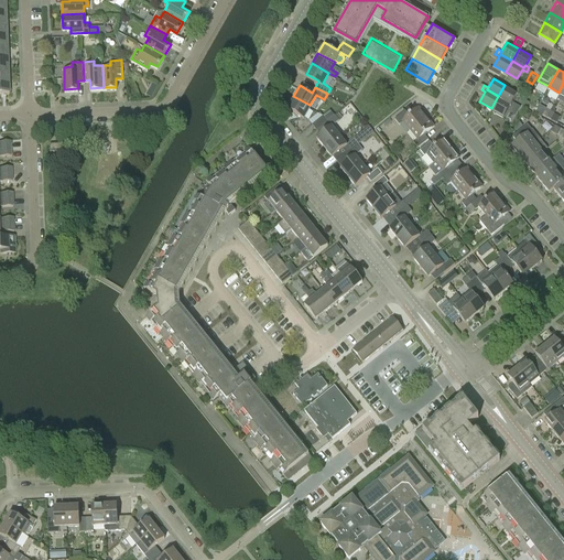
[(510,103),(511,100),(517,92),(505,85),(498,96),(510,103)]
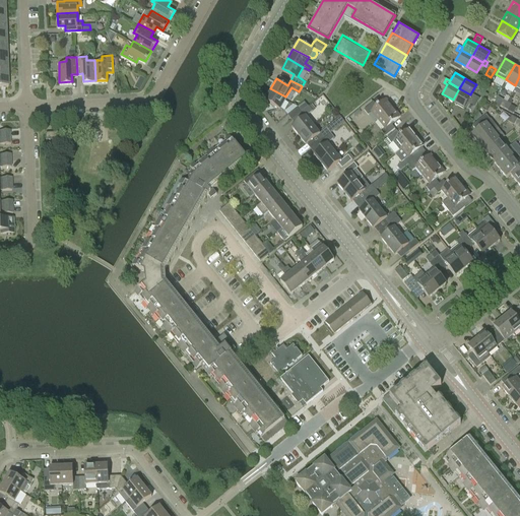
[(285,97),(270,88),(265,98),(280,107),(285,97)]
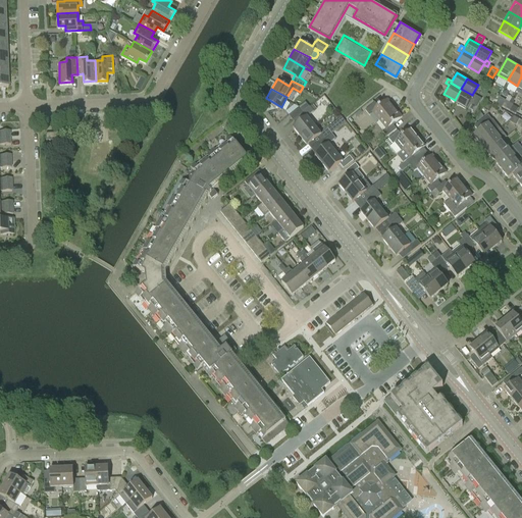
[(461,89),(455,100),(466,106),(471,97),(474,100),(477,95),(473,93),(472,95),(461,89)]
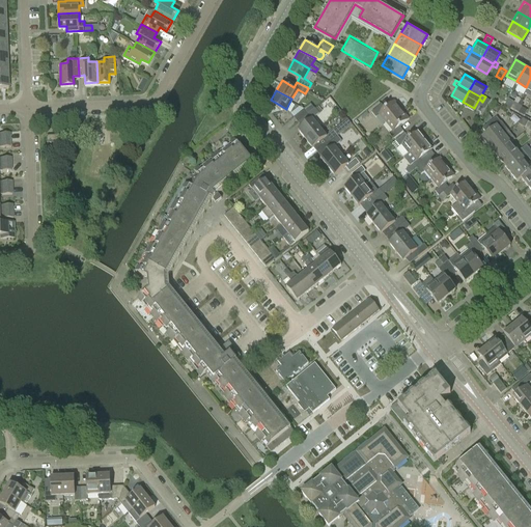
[(375,114),(380,111),(386,119),(401,107),(395,99),(385,106),(382,101),(371,109),(375,114)]
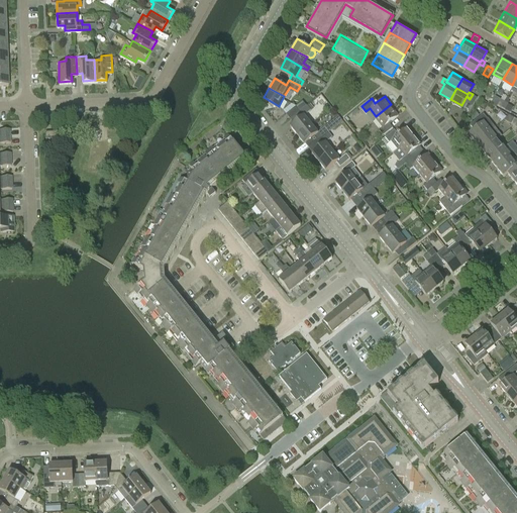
[(479,103),(484,106),(487,100),(482,97),(479,103)]
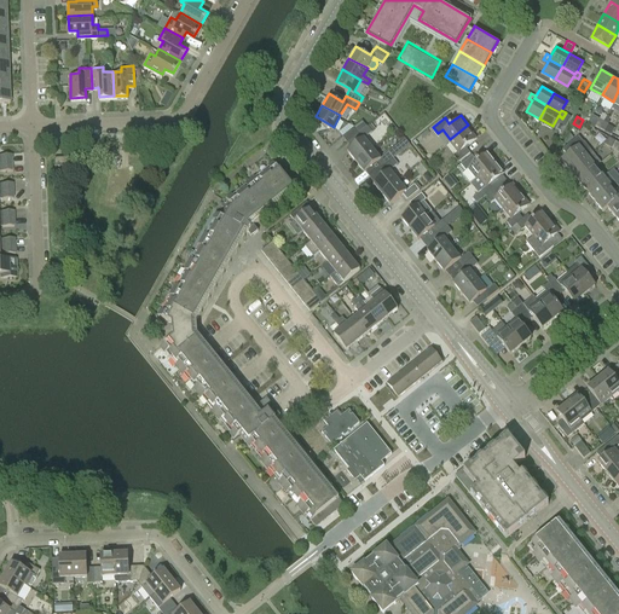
[(614,125),(608,121),(603,117),(600,125),(611,131),(614,125)]
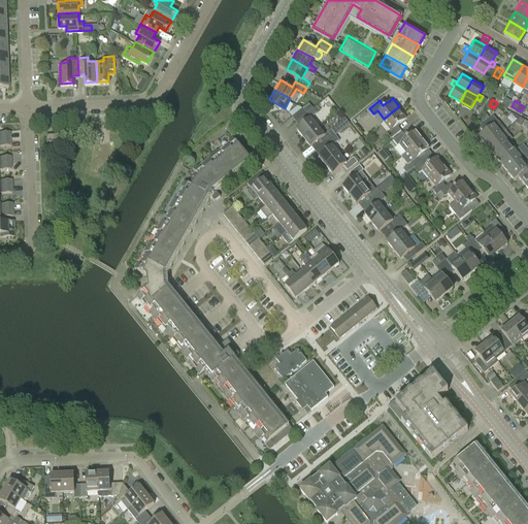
[(318,109),(317,109),(314,104),(306,110),(303,112),(307,118),(296,126),(303,135),(318,124),(310,115),(318,109)]
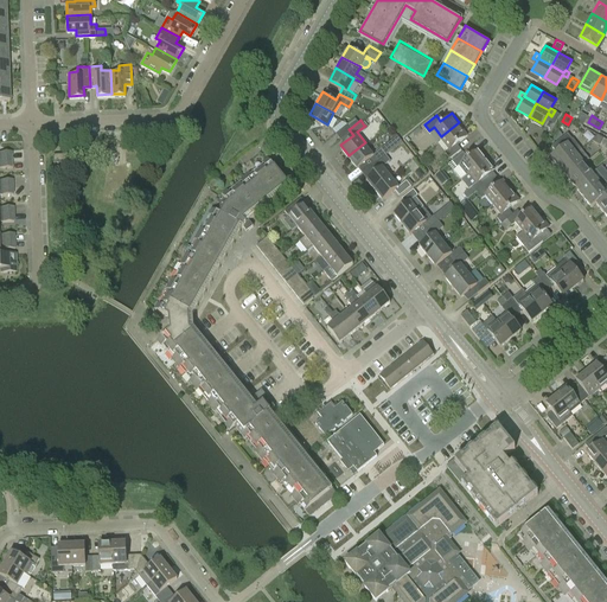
[(349,129),(352,127),(347,121),(336,130),(340,136),(349,129)]
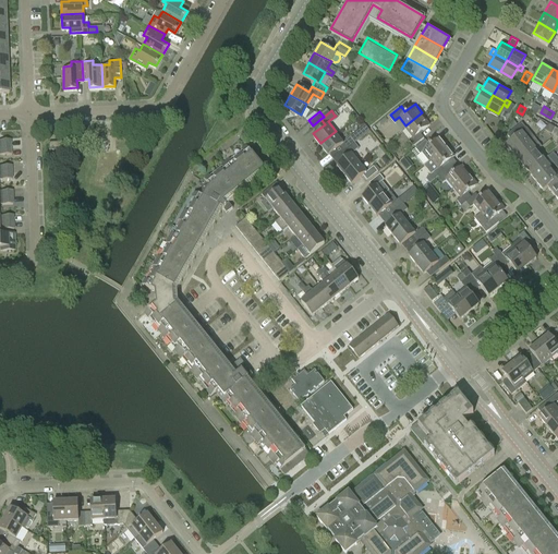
[(420,130),(429,121),(422,112),(405,125),(412,134),(409,137),(413,143),(424,134),(420,130)]
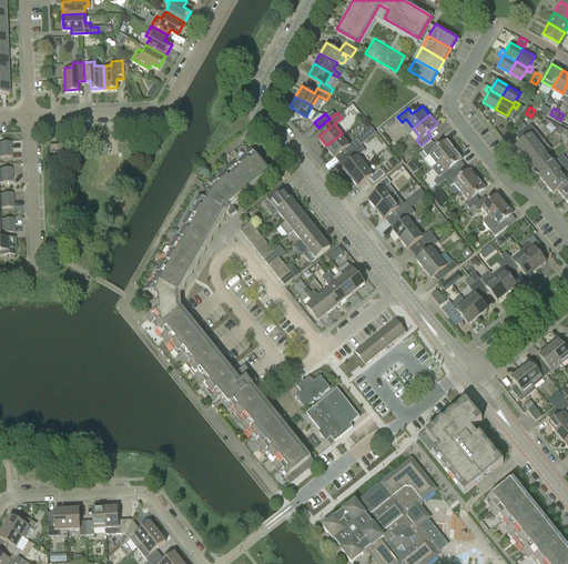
[(516,134),(520,140),(516,143),(523,153),(544,137),(536,127),(535,128),(530,122),(516,134)]
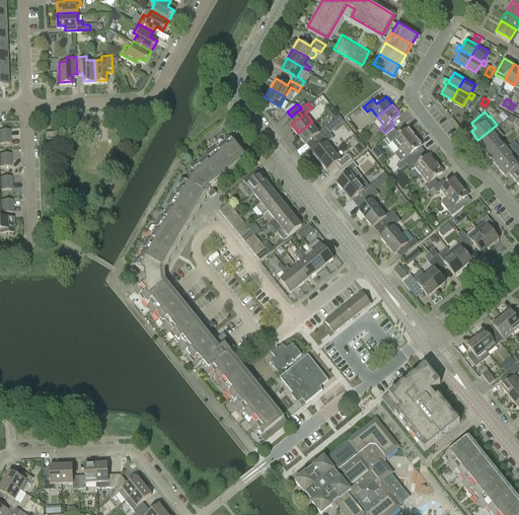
[(305,142),(316,133),(319,138),(329,130),(325,125),(319,130),(312,122),(298,133),(305,142)]
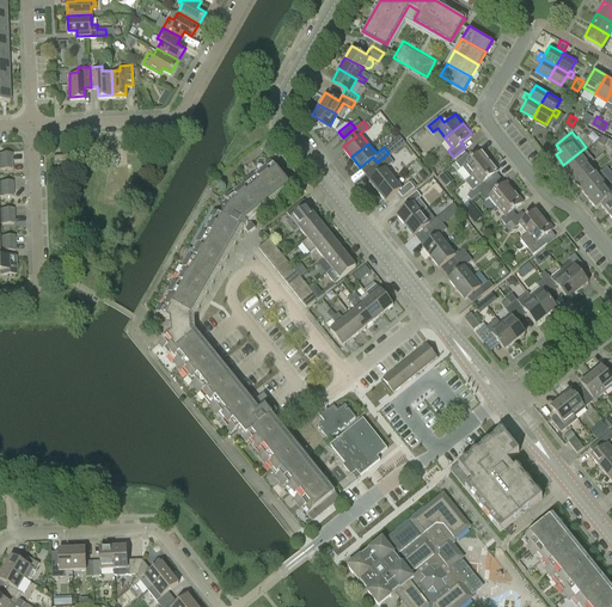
[(483,147),(471,157),(467,151),(456,159),(460,165),(463,164),(470,173),(472,172),(490,157),(483,147)]
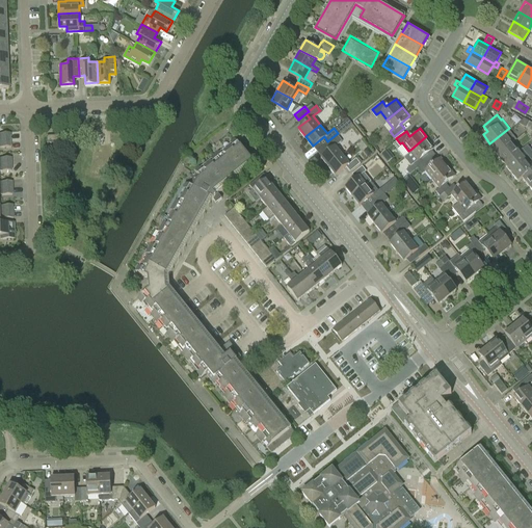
[(511,140),(515,137),(509,128),(489,143),(497,152),(511,140)]
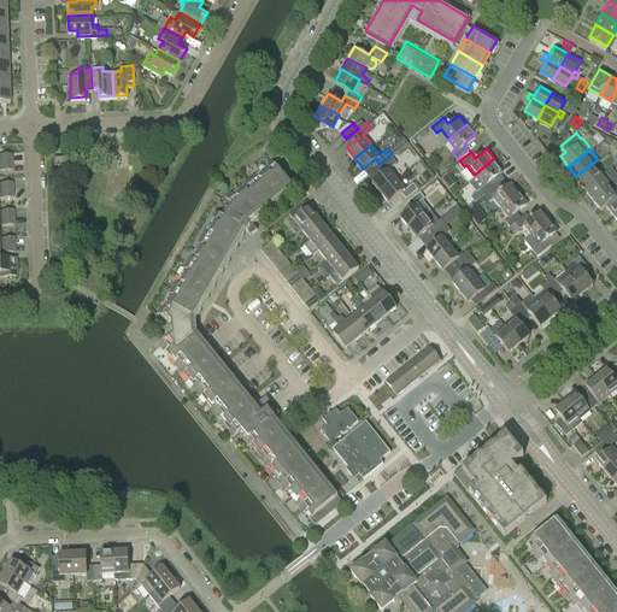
[(54,163),(70,162),(69,153),(54,154),(54,163)]
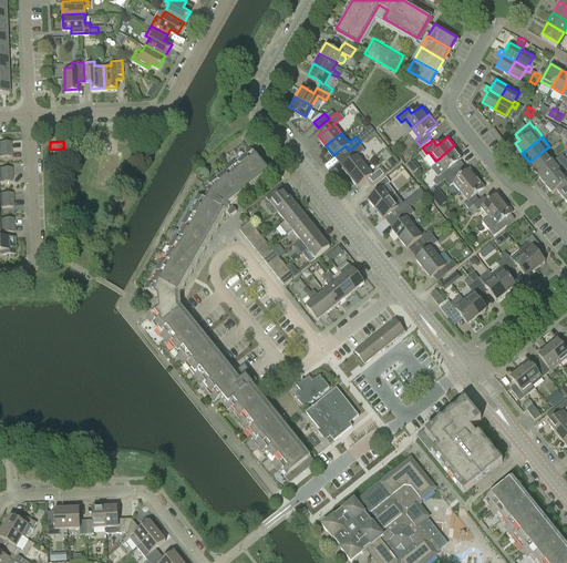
[(350,175),(364,163),(357,153),(364,147),(360,142),(349,151),(353,155),(342,165),(350,175)]
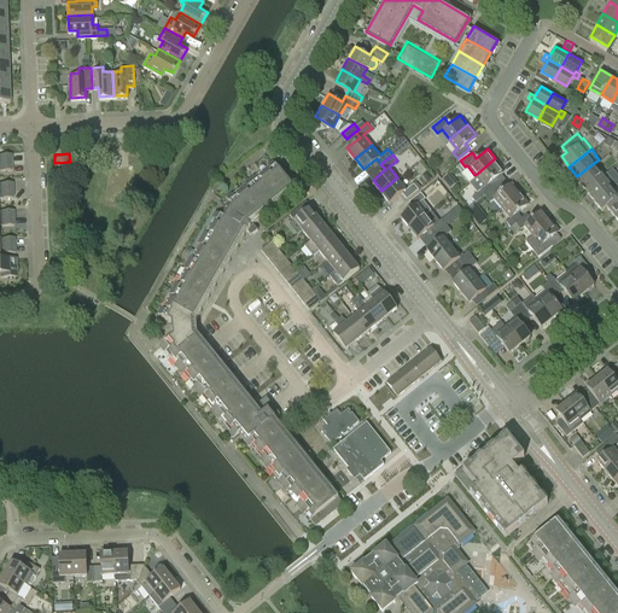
[(273,402),(264,409),(262,410),(198,331),(197,317),(248,228),(251,232),(257,227),(254,221),(296,187),(273,158),(267,162),(270,167),(257,177),(254,173),(244,180),(248,185),(235,196),(232,191),(226,194),(229,199),(226,203),(221,212),(215,209),(213,215),(217,217),(209,232),(204,229),(198,240),(203,243),(194,257),(190,255),(184,266),(188,268),(180,282),(175,280),(169,291),(174,293),(165,308),(161,305),(157,311),(172,319),(173,332),(159,343),(164,348),(168,344),(179,358),(175,362),(182,371),(187,367),(197,380),(193,384),(200,393),(205,390),(215,403),(211,407),(219,416),(223,413),(233,426),(229,430),(233,435),(239,430),(249,443),(254,439),(264,453),(260,456),(267,466),(272,462),(283,474),(278,478),(286,488),(290,484),(301,497),(296,501),(304,511),(308,507),(314,514),(310,517),(315,523),(343,500),(274,415),(280,410),(273,402)]
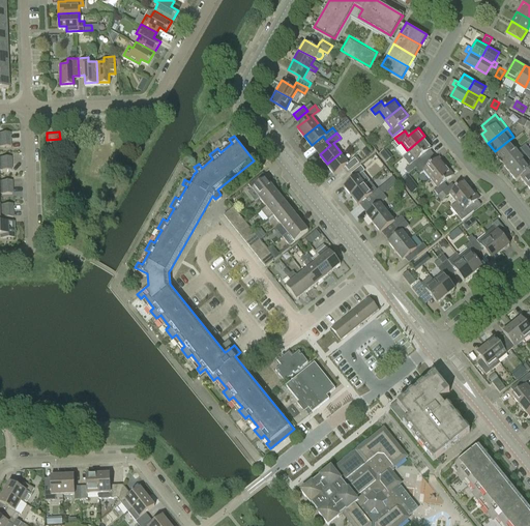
[(422,152),(432,145),(424,136),(409,149),(415,157),(412,159),(416,165),(425,157),(422,152)]
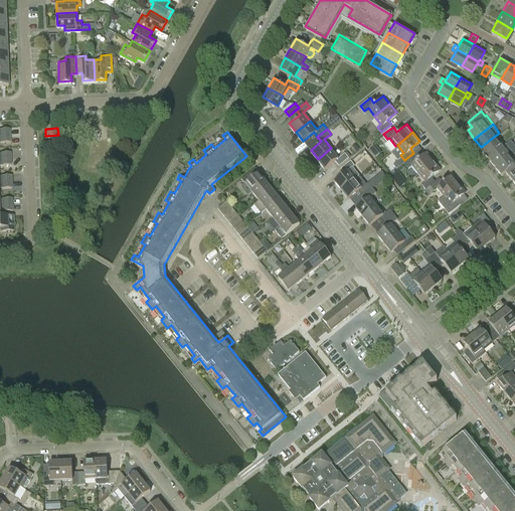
[(502,145),(502,144),(495,136),(481,147),(488,156),(502,145)]
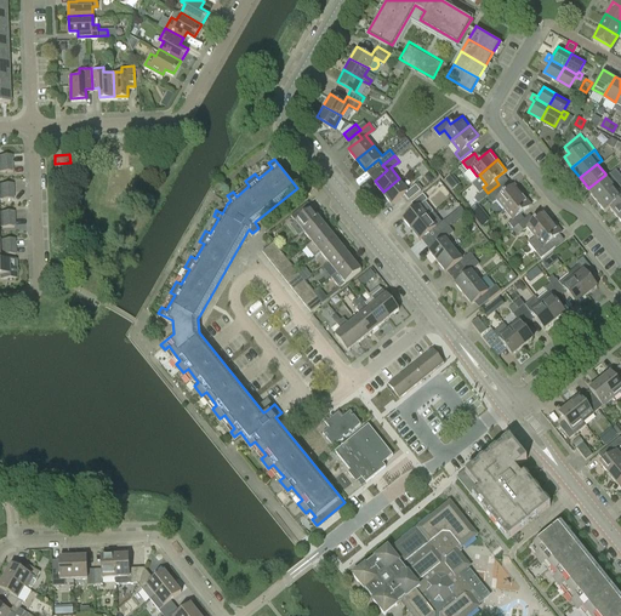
[(610,170),(605,174),(605,175),(588,188),(597,198),(614,184),(619,181),(610,170)]
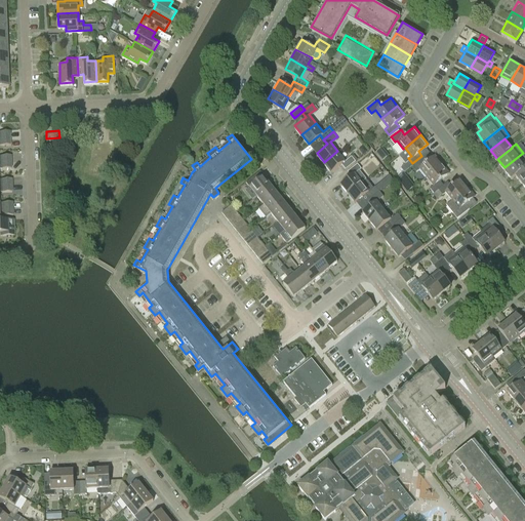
[(330,170),(341,162),(346,166),(356,159),(352,154),(345,159),(337,151),(324,162),(330,170)]
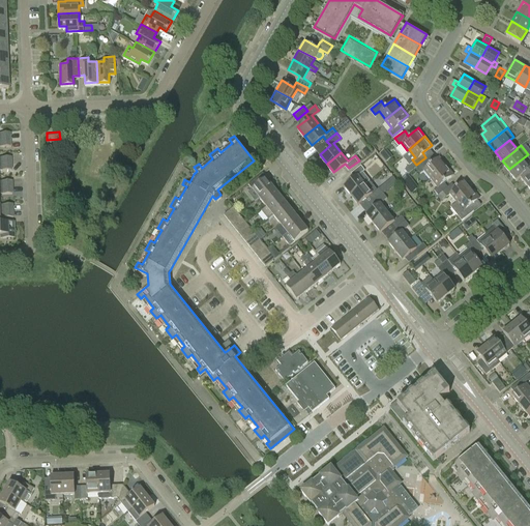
[(439,154),(430,163),(425,157),(416,165),(420,170),(423,168),(431,176),(446,164),(439,154)]
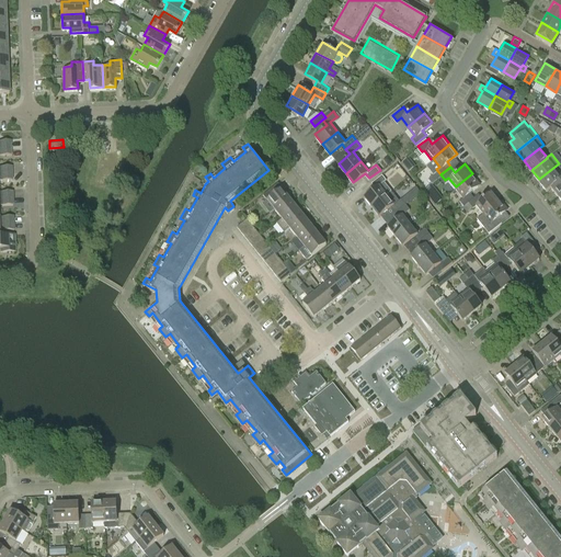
[(560,166),(559,163),(554,167),(539,179),(547,189),(551,185),(550,185),(560,175),(560,166)]
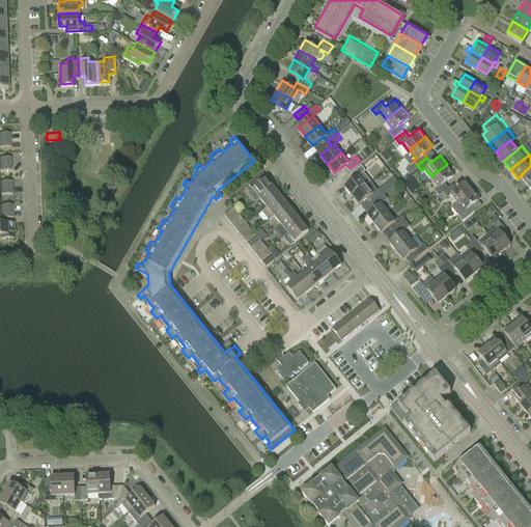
[(352,171),(355,175),(344,185),(352,194),(365,183),(359,173),(365,168),(361,163),(352,171)]
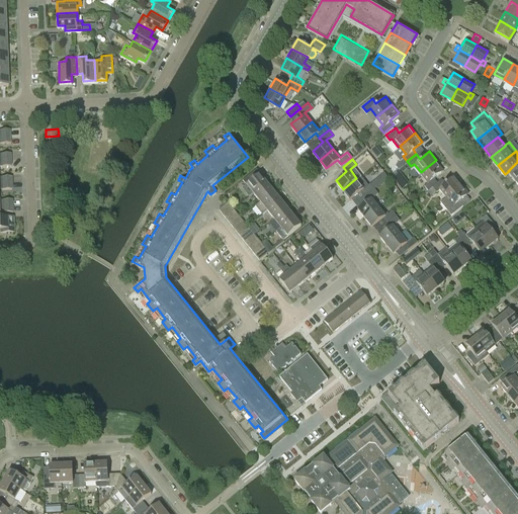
[(434,175),(443,168),(436,160),(421,172),(427,180),(424,182),(428,188),(432,184),(437,180),(434,175)]
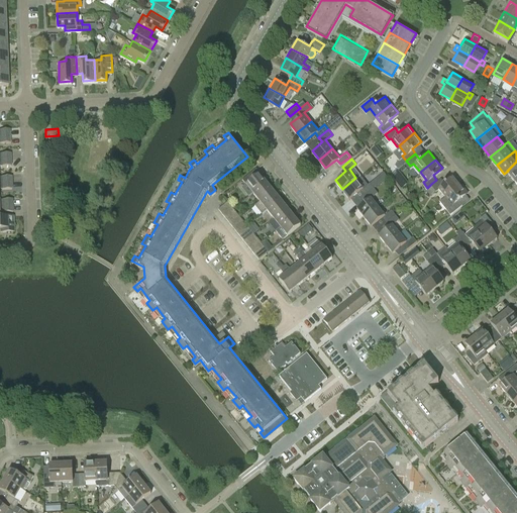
[(516,162),(507,171),(508,171),(514,179),(516,176),(516,162)]
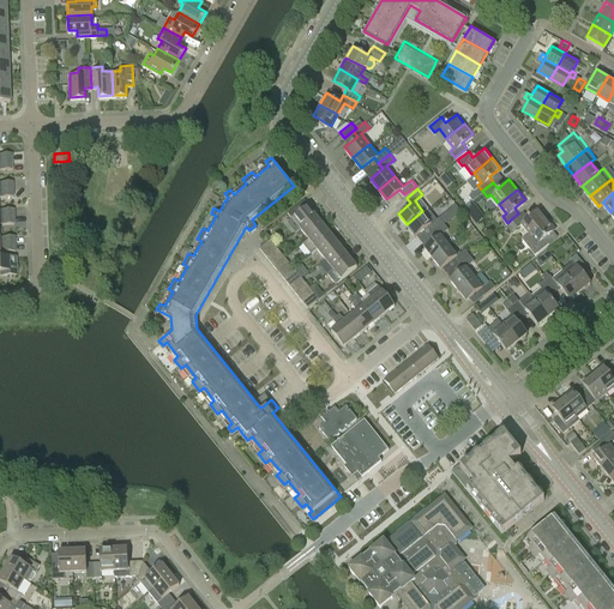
[(479,206),(473,198),(464,205),(465,206),(470,213),(479,206)]
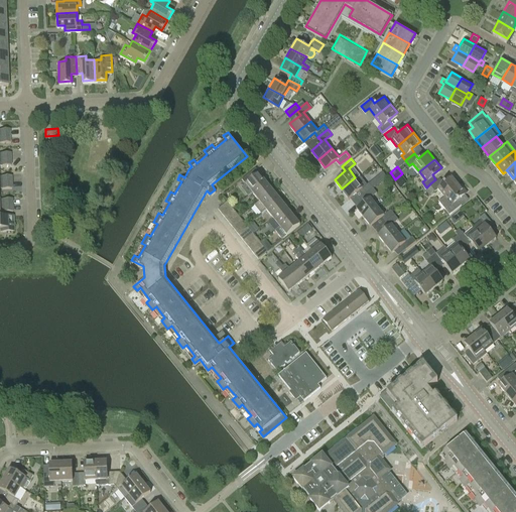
[(242,176),(245,181),(241,184),(248,194),(252,189),(265,179),(259,170),(250,177),(246,172),(242,176)]
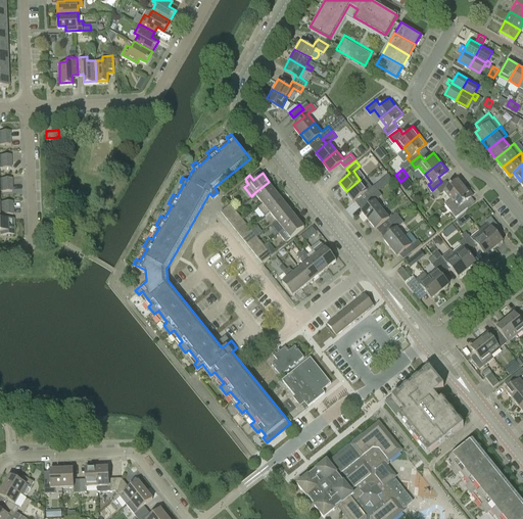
[(459,176),(449,183),(446,179),(441,182),(436,186),(440,191),(443,189),(450,196),(466,184),(459,176)]
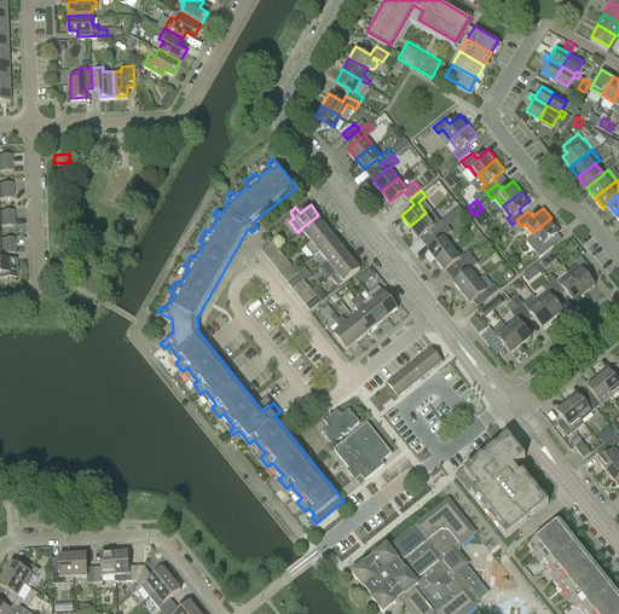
[(451,209),(443,216),(447,222),(456,215),(451,209)]
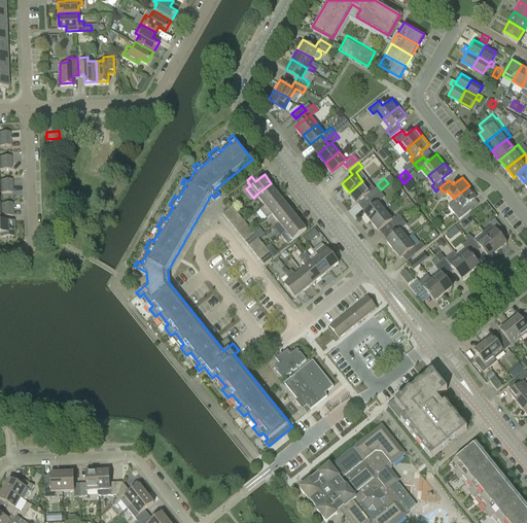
[(371,197),(381,189),(377,184),(370,189),(362,181),(349,193),(356,201),(366,193),(371,197)]
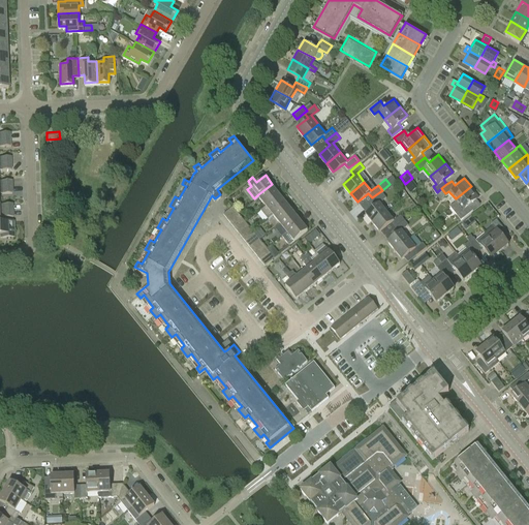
[(272,184),(258,194),(266,204),(279,192),(272,184)]
